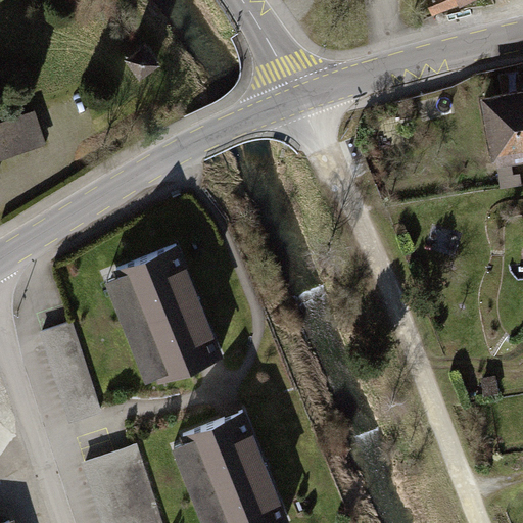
[(469,0),(427,0),(435,16),(469,0)]
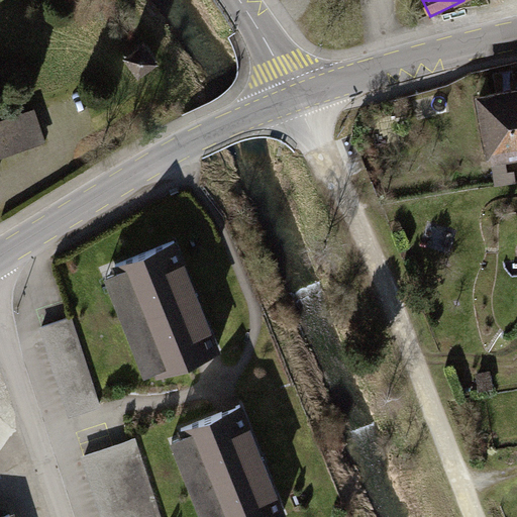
[(516,86),(470,94),(484,164),(516,157),(516,86)]
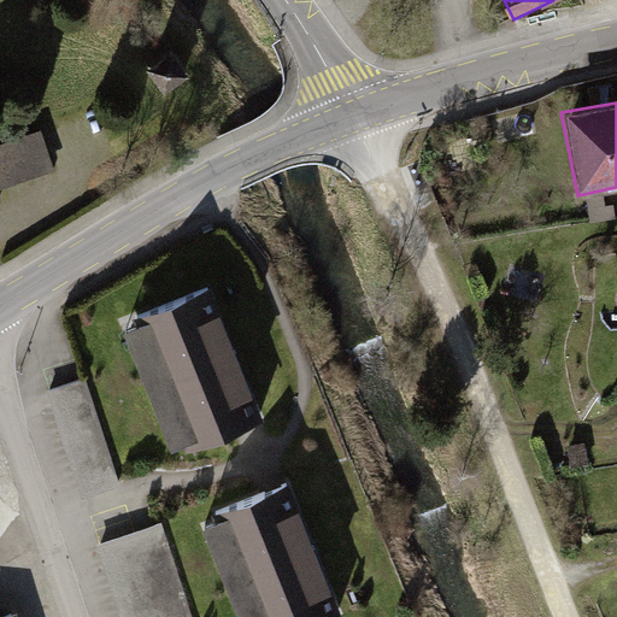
[(0,206),(6,205),(0,187),(59,169),(46,127),(0,141),(0,206)]
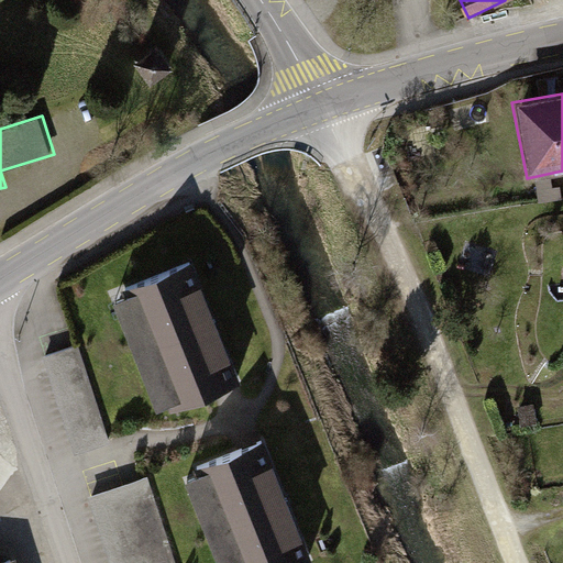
[(238,381),(189,263),(127,288),(176,407),(238,381)]
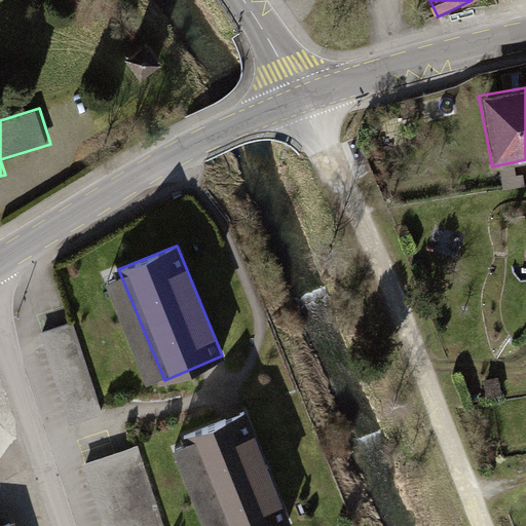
[(74,323),(42,333),(72,418),(103,408),(74,323)]
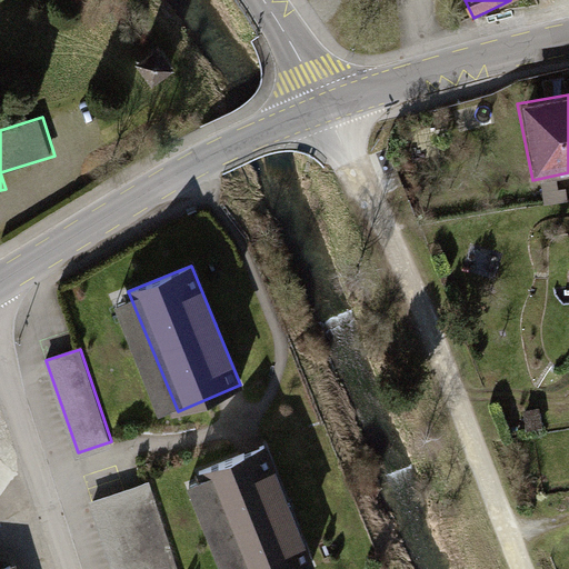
[(293,568),(312,561),(265,446),(200,472),(239,568),(293,568)]
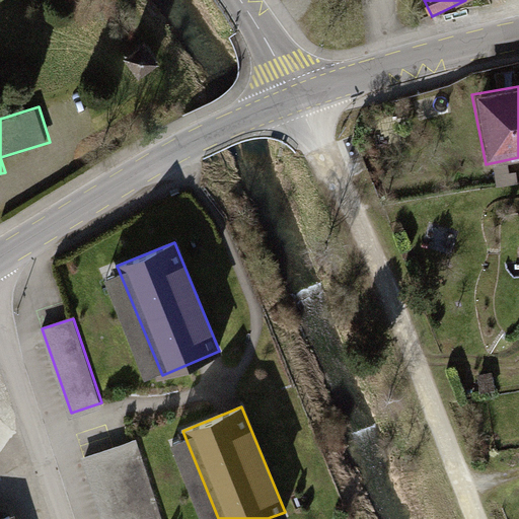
[(162,518),(141,441),(89,456),(106,518),(162,518)]
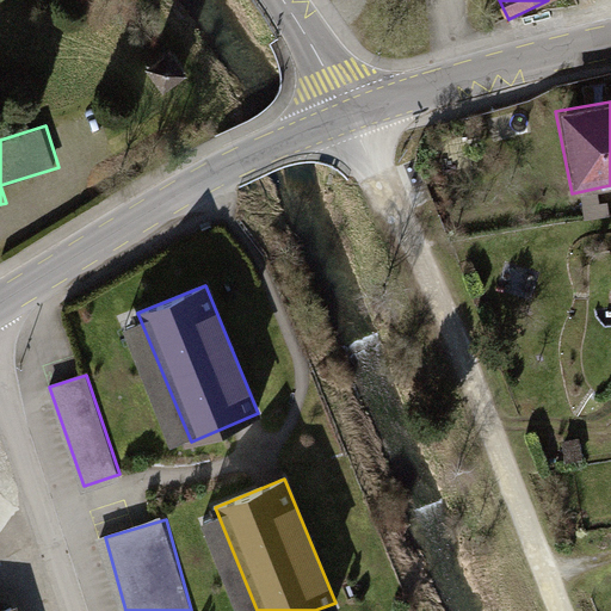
All buildings are outlined.
